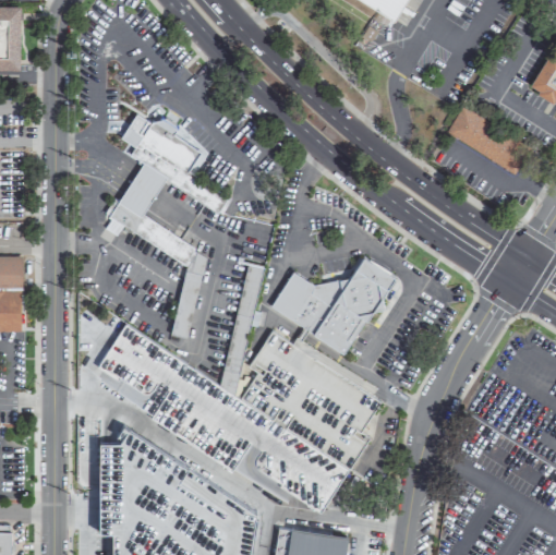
[(0,69),(21,70),(21,7),(0,5),(0,69)]
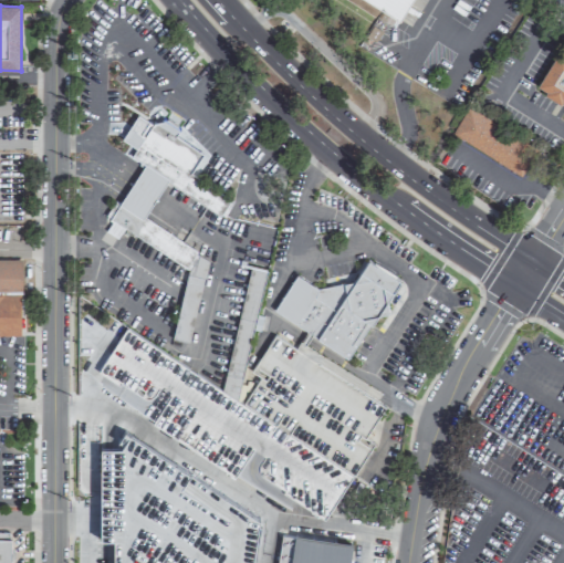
[(563,52),(541,93),(563,105),(563,52)]
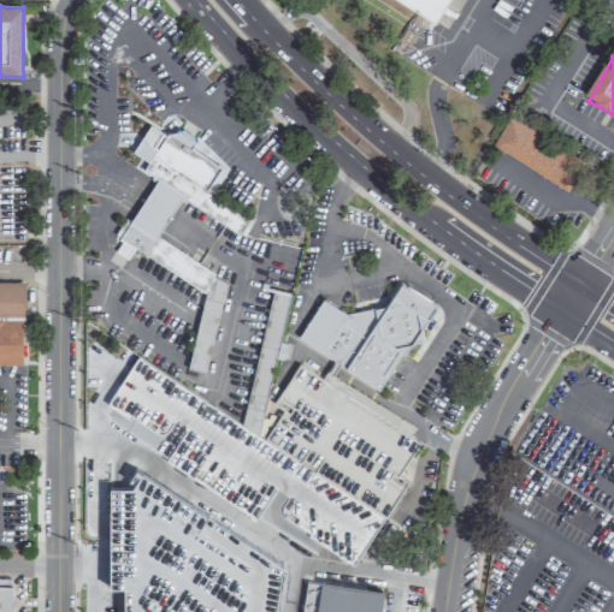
[(570,192),(585,162),(508,122),(493,152),(570,192)]
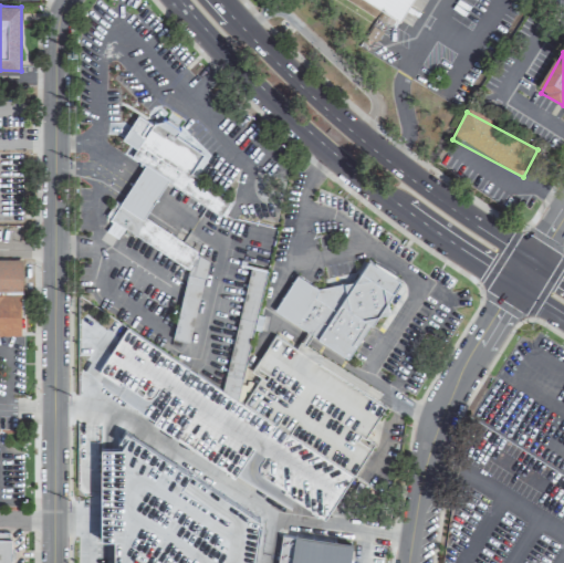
[(210,259),(137,212),(157,180),(226,219),(227,219),(236,204),(191,178),(204,157),(205,155),(179,139),(180,129),(167,122),(160,121),(157,127),(139,116),(124,143),(135,149),(131,157),(144,166),(112,221),(115,223),(108,235),(121,241),(125,233),(189,270),(175,342),(192,345),(210,259)]
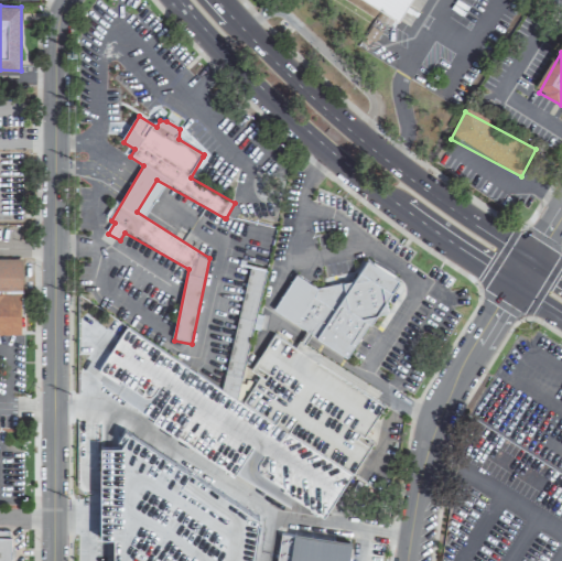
[(160,252),(137,243),(131,256),(141,260),(142,258),(154,263),(160,252)]
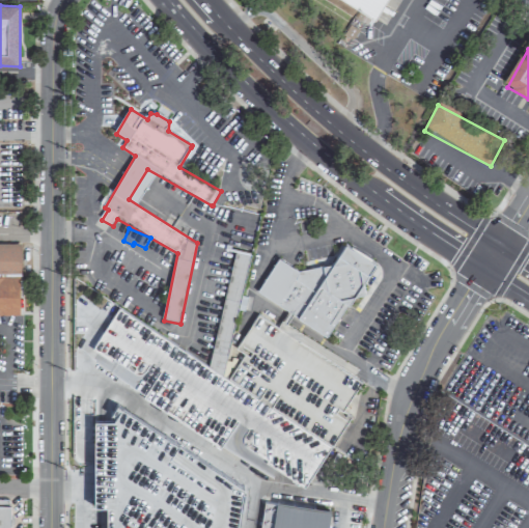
[(0,315),(21,316),(21,245),(0,245),(0,315)]
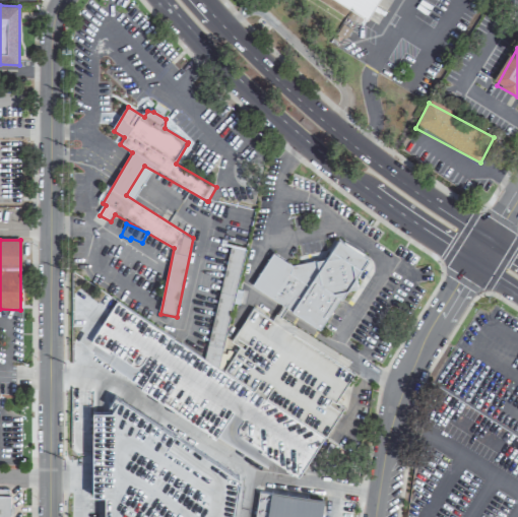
[(323,330),(344,292),(358,289),(355,281),(369,258),(336,240),(329,254),(304,258),(305,264),(293,266),(272,254),(252,289),(323,330)]
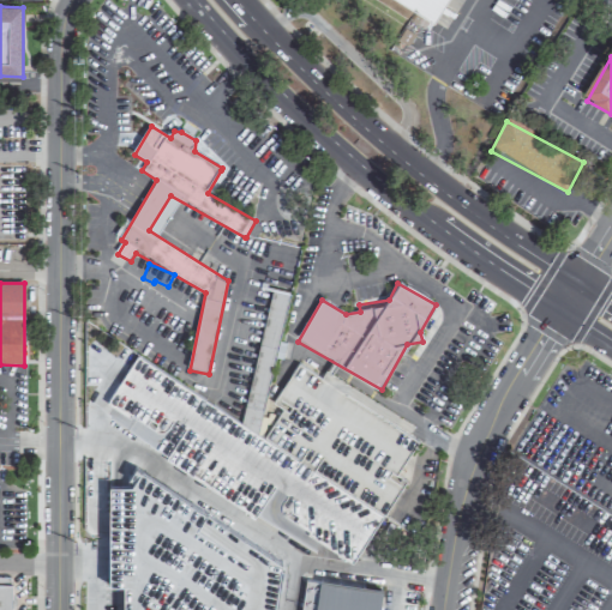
[(135,354),(172,373),(184,350),(147,331),(135,354)]
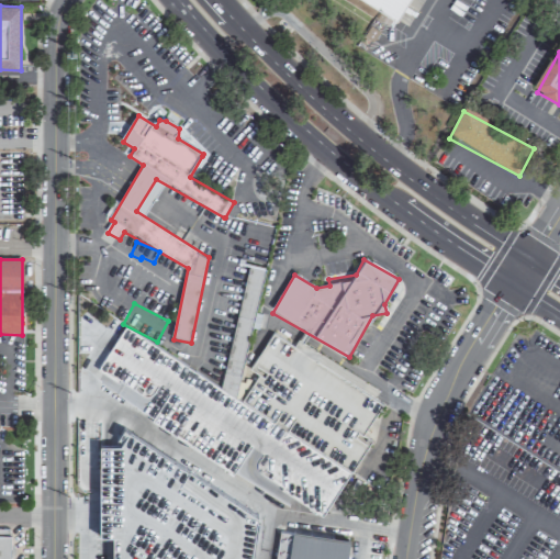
[(250,558),(257,516),(124,431),(118,439),(120,446),(100,446),(100,537),(113,537),(112,558),(250,558)]
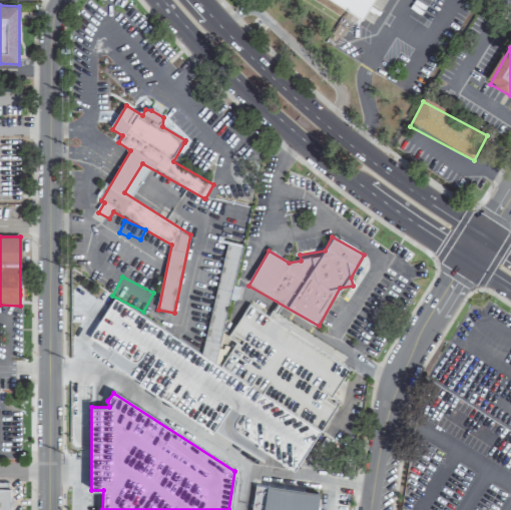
[(317,509),(320,493),(256,486),(251,509),(317,509)]
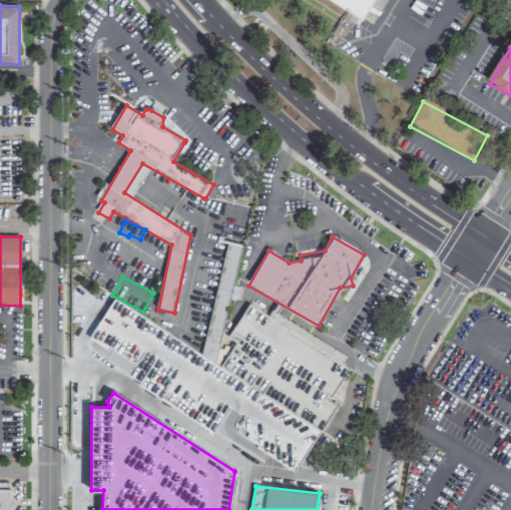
[(9,509),(9,490),(0,489),(0,509),(9,509)]
